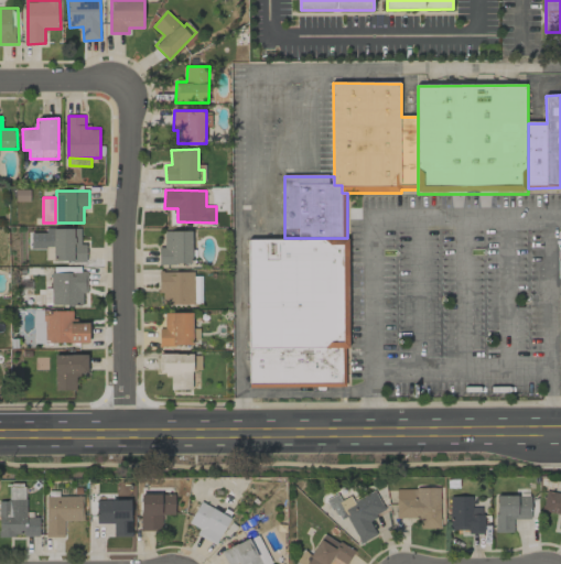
[(83,229),(47,228),(47,232),(33,232),(33,248),(47,248),(47,260),(88,261),(88,243),(83,243),(83,229)]
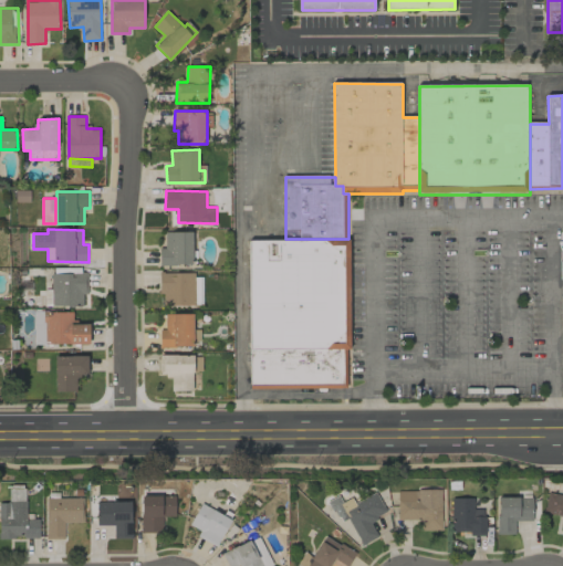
[(193,231),(166,232),(167,248),(162,248),(162,265),(194,265),(193,231)]
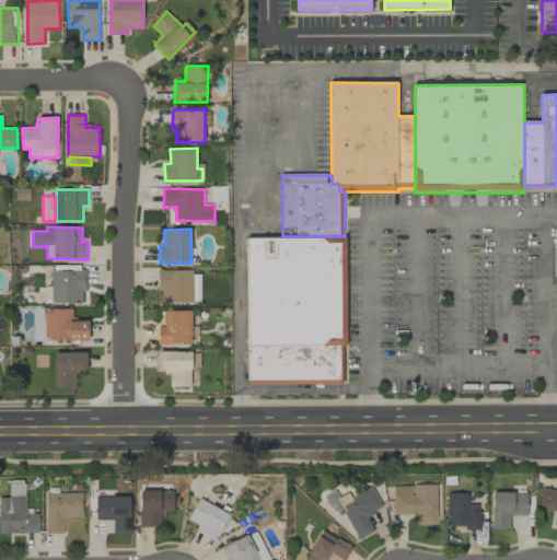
[(247,236),(282,236),(345,236),(349,236),(350,347),(344,346),(248,347),(247,236)]
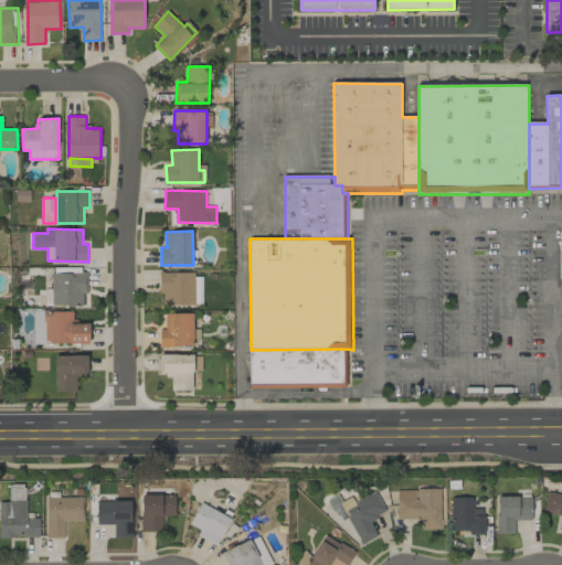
[(195,305),(195,273),(161,272),(160,295),(165,295),(165,305),(195,305)]
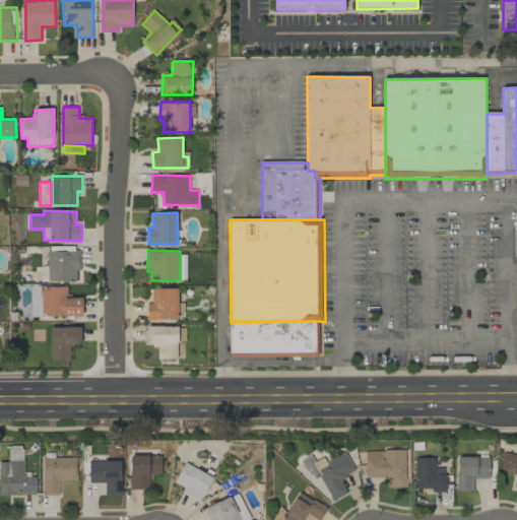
[(82,270),(81,251),(49,252),(50,281),(78,280),(77,271),(82,270)]
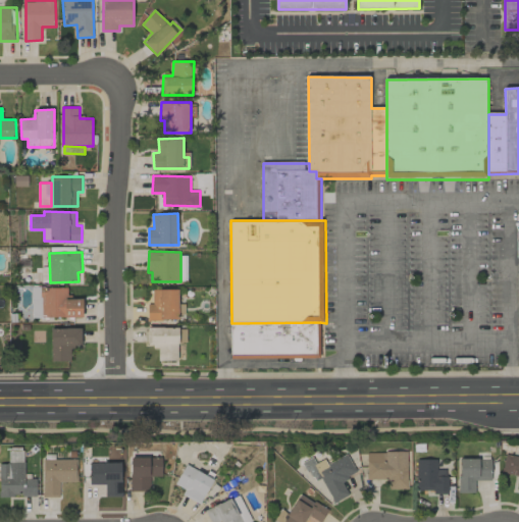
[(34,318),(84,317),(84,298),(68,298),(68,286),(33,288),(34,318)]
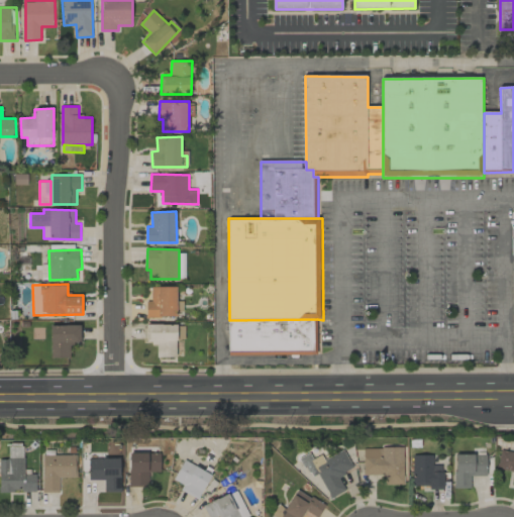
[(177,286),(152,287),(152,301),(147,301),(147,316),(185,315),(184,301),(178,301),(177,286)]
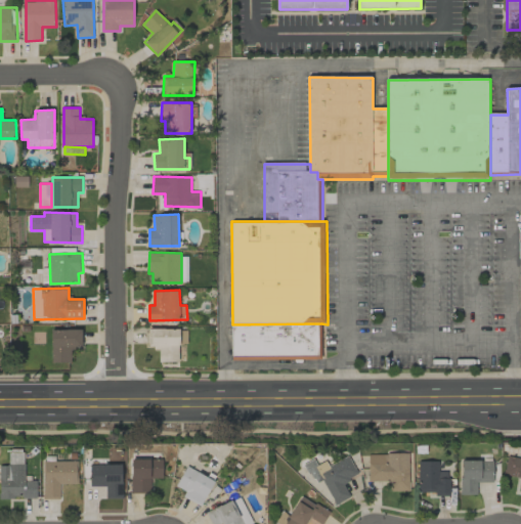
[(321,323),(322,358),(232,360),(232,324),(321,323)]
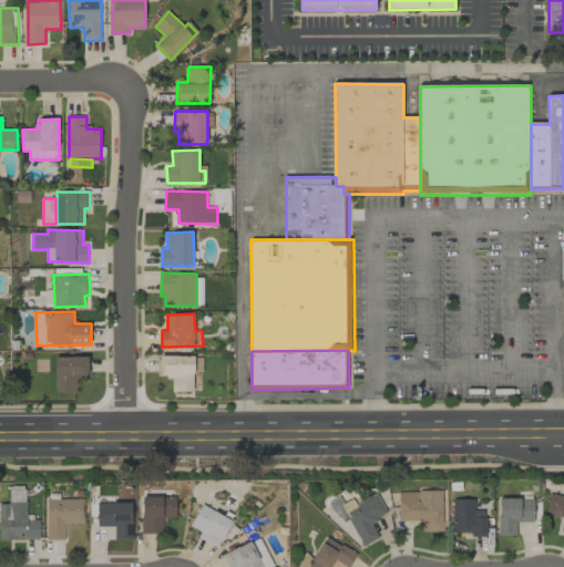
[(58,392),(78,392),(78,374),(89,374),(89,356),(57,357),(58,392)]
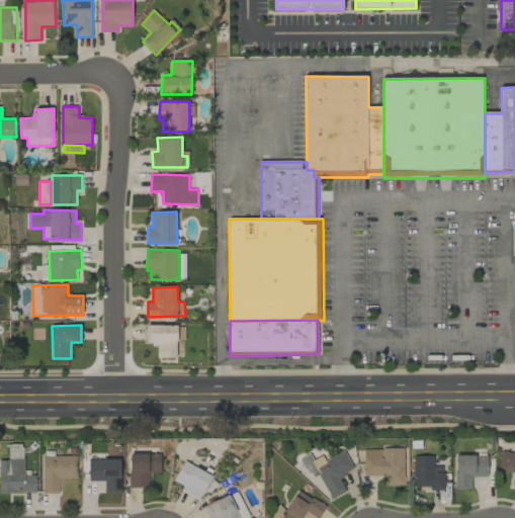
[(177,358),(178,340),(186,340),(186,326),(148,325),(148,344),(159,344),(158,357),(177,358)]
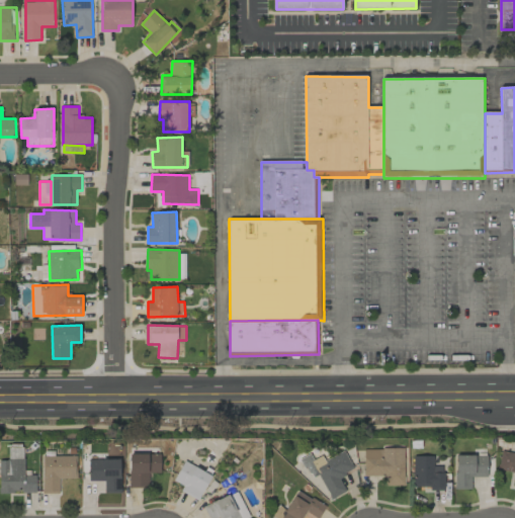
[(0,460),(1,494),(38,493),(37,475),(25,476),(24,444),(10,444),(10,460),(0,460)]
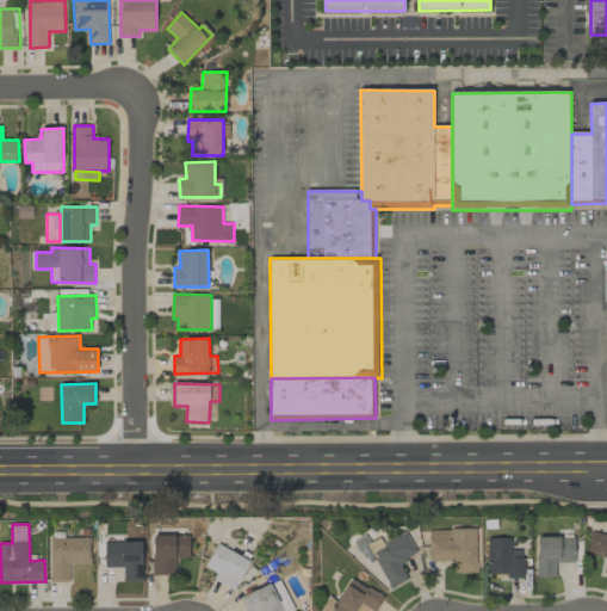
[(431,529),(431,561),(456,560),(456,573),(478,572),(478,529),(431,529)]
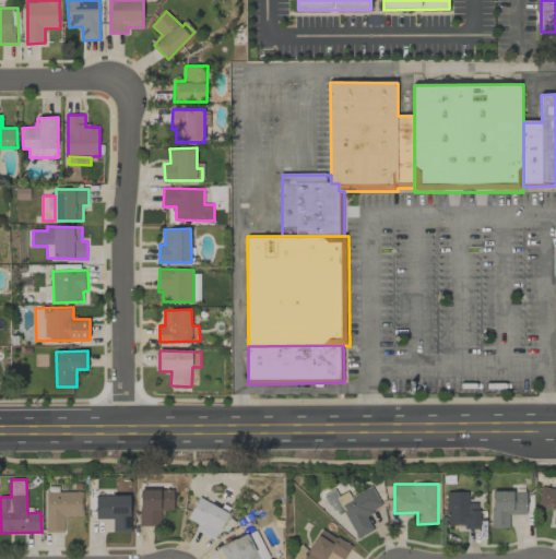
[(358,538),(375,531),(367,514),(383,507),(374,486),(352,497),(349,491),(340,497),(335,489),(326,495),(336,516),(345,512),(358,538)]
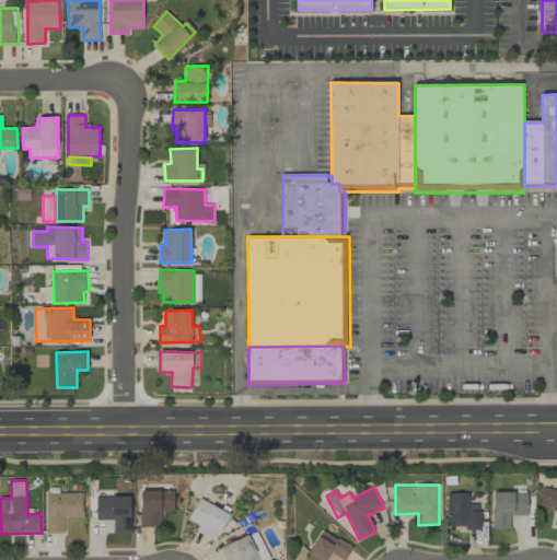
[(556,489),(543,488),(540,508),(556,510),(556,489)]
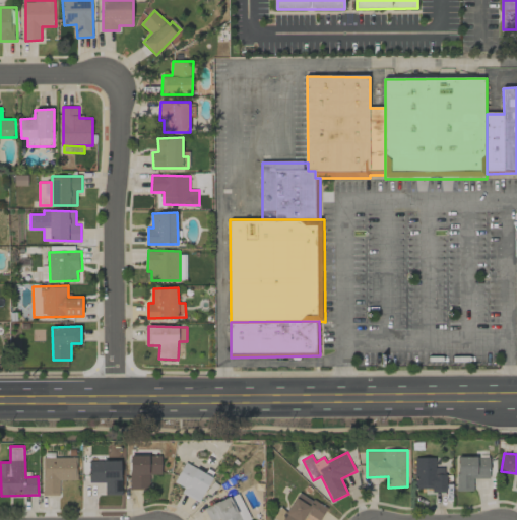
[(162,455),(131,456),(132,489),(151,489),(150,474),(163,474),(162,455)]
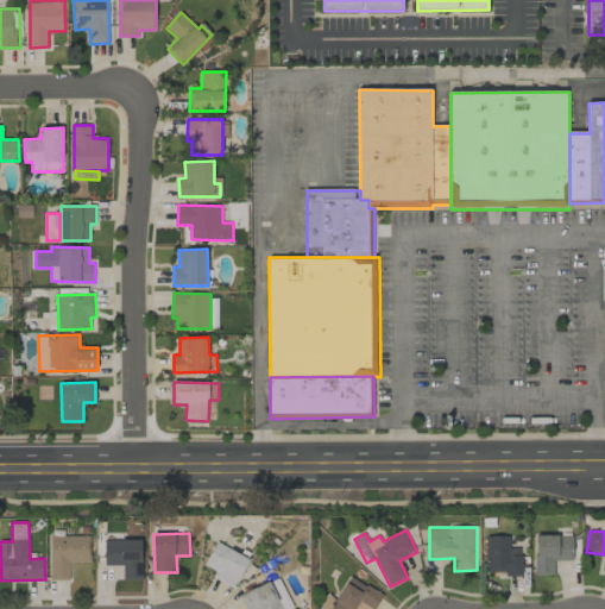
[(536,575),(555,575),(555,560),(573,560),(574,535),(536,534),(536,575)]
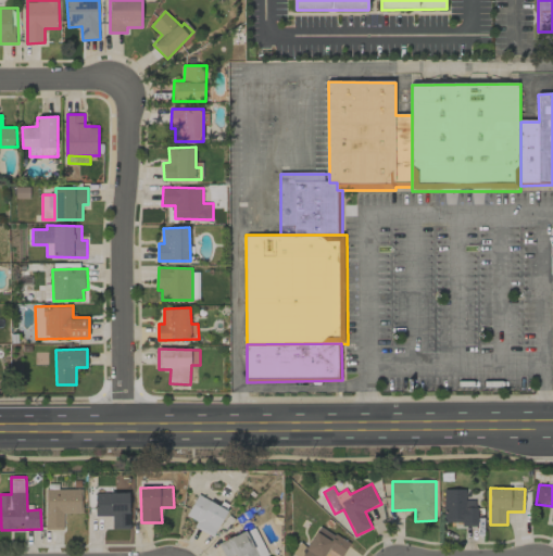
[(48,529),(65,529),(65,513),(84,513),(84,489),(48,489),(48,529)]
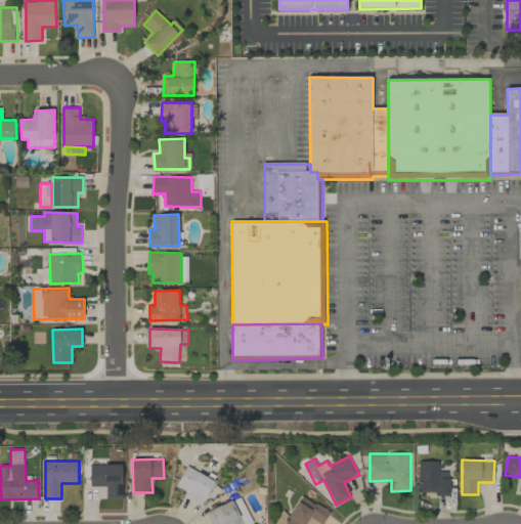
[(440,462),(420,461),(420,492),(437,492),(437,495),(451,495),(451,478),(439,478),(440,462)]
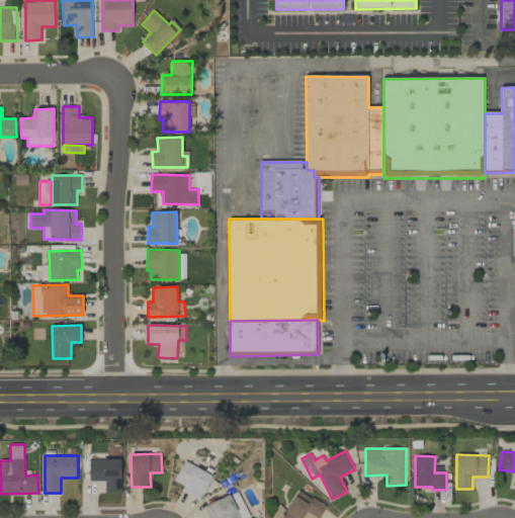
[(105,493),(121,493),(121,458),(90,459),(90,481),(105,481),(105,493)]
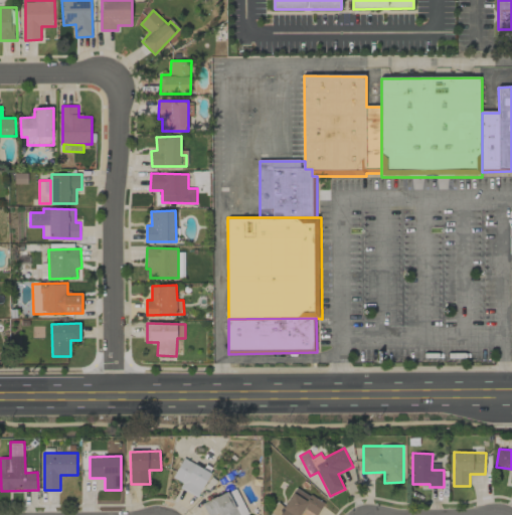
[(181,488),(198,498),(212,473),(184,458),(174,478),(183,483),(181,488)]
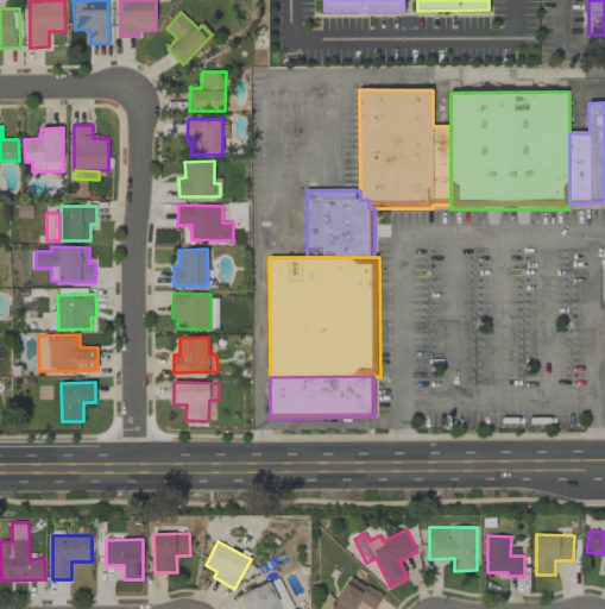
[(375,608),(384,596),(352,576),(331,608),(355,608),(360,602),(372,608),(375,608)]
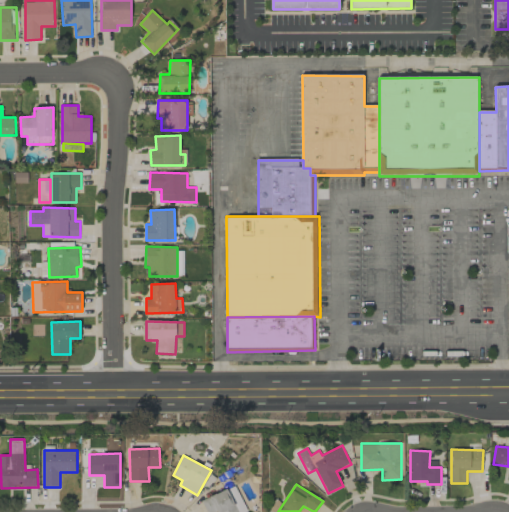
[(215,511),(218,511),(217,511),(248,511),(236,485),(202,500),(207,511),(215,511)]
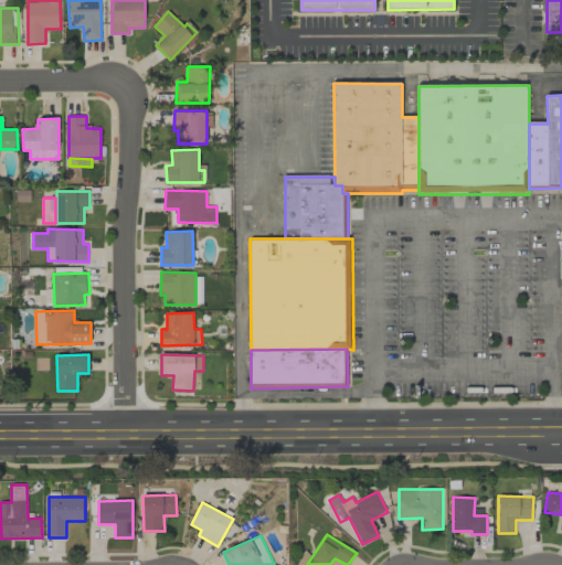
All buildings are outlined.
